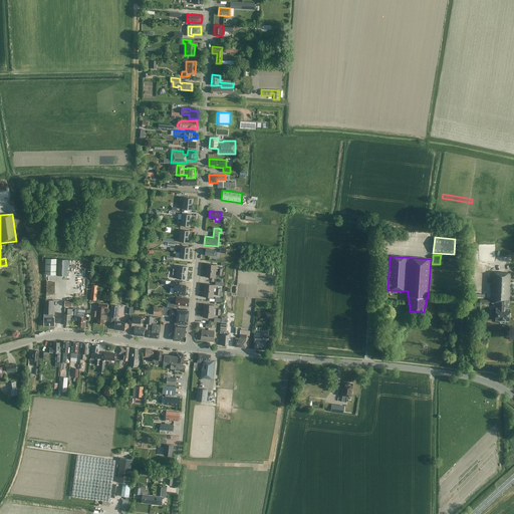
[(46,274),(56,274),(57,259),(45,258),(45,274),(46,274)]
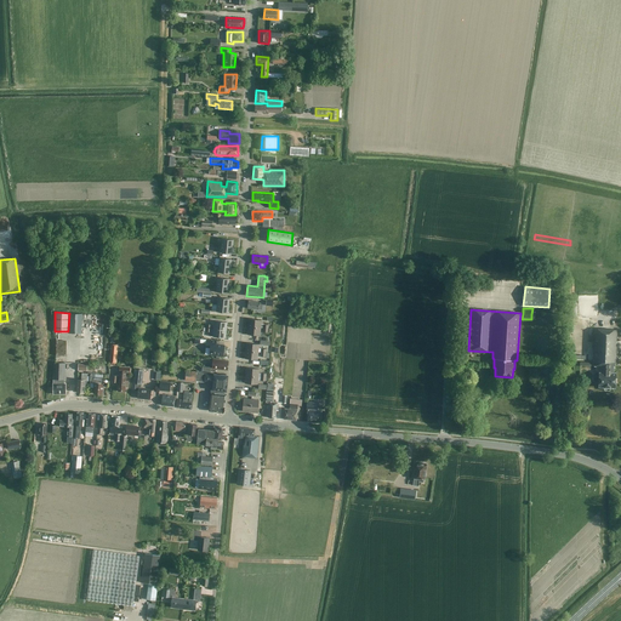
[(75,332),(81,334),(81,313),(69,313),(69,332),(75,332)]
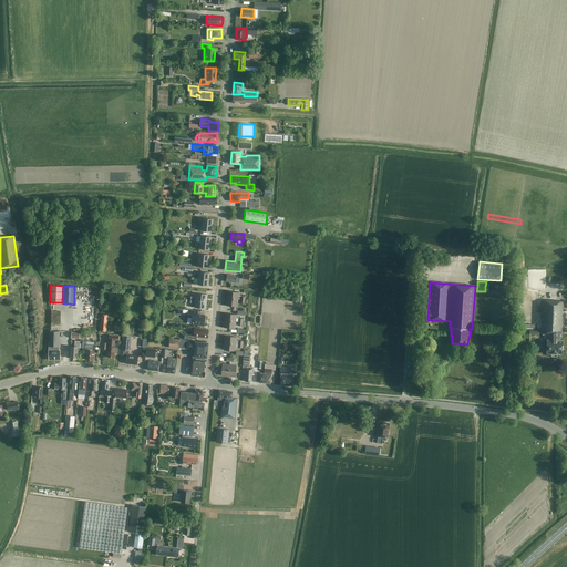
[(206,308),(206,301),(195,300),(192,300),(188,299),(188,302),(195,303),(194,307),(206,308)]
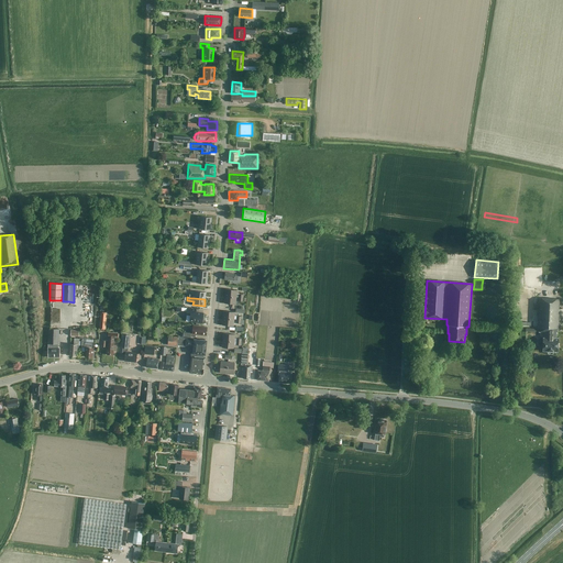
[(539,298),(538,332),(545,332),(545,338),(543,338),(543,351),(548,351),(548,353),(549,354),(552,354),(553,353),(553,351),(558,352),(558,339),(555,339),(556,332),(558,332),(558,327),(559,327),(560,299),(539,298)]
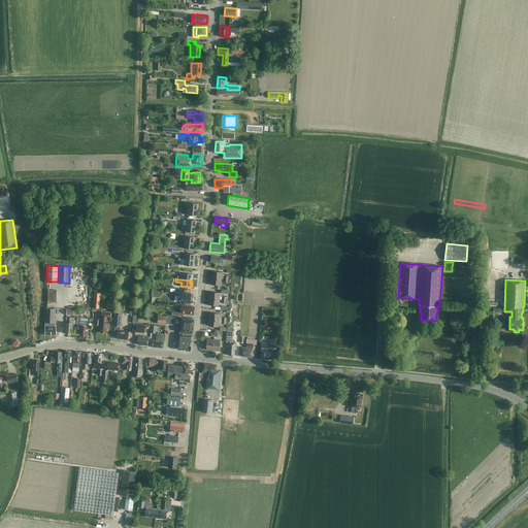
[(175,295),(178,295),(177,301),(190,303),(191,293),(184,293),(184,290),(175,289),(175,291),(175,293),(175,295)]
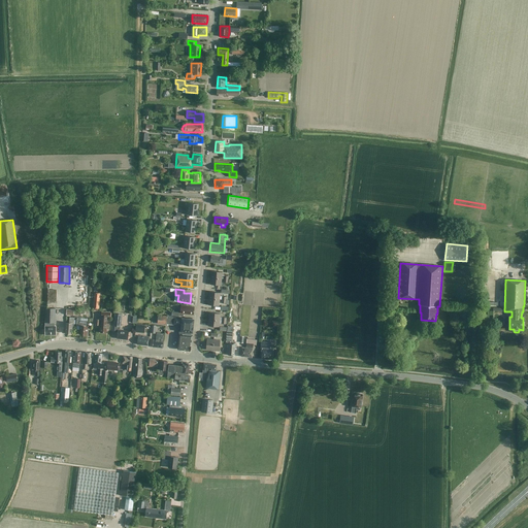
[(47,302),(56,302),(57,290),(47,290),(47,302)]
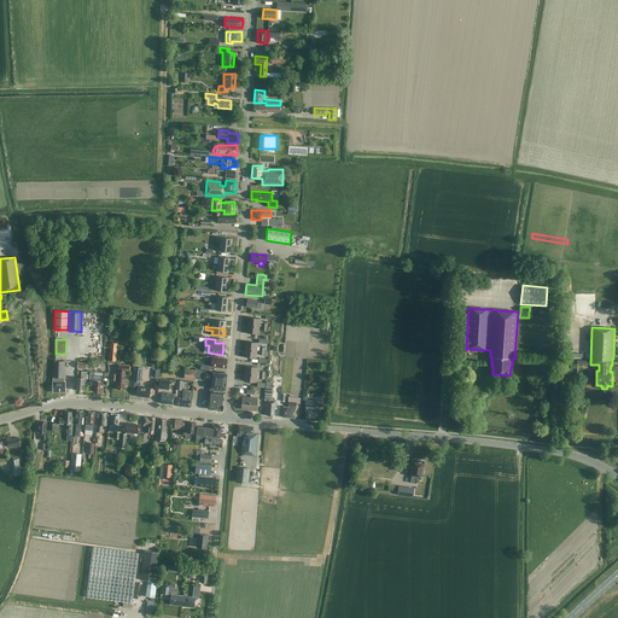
[(264,351),(264,347),(257,347),(257,342),(245,340),(244,349),(257,350),(261,350),(264,351)]
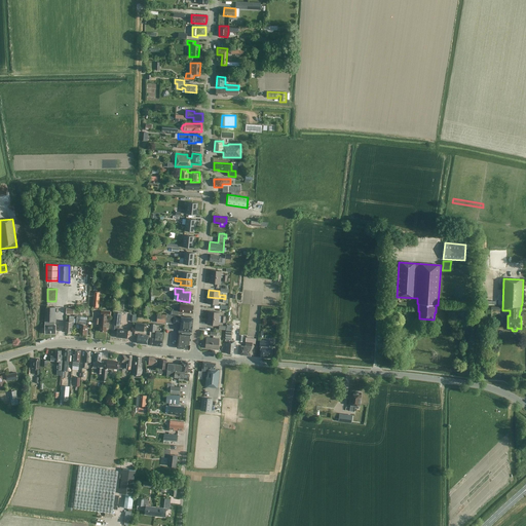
[(254,329),(259,329),(260,305),(253,304),(253,302),(250,302),(250,300),(243,299),(243,303),(252,304),(252,307),(251,307),(250,326),(254,326),(254,329)]
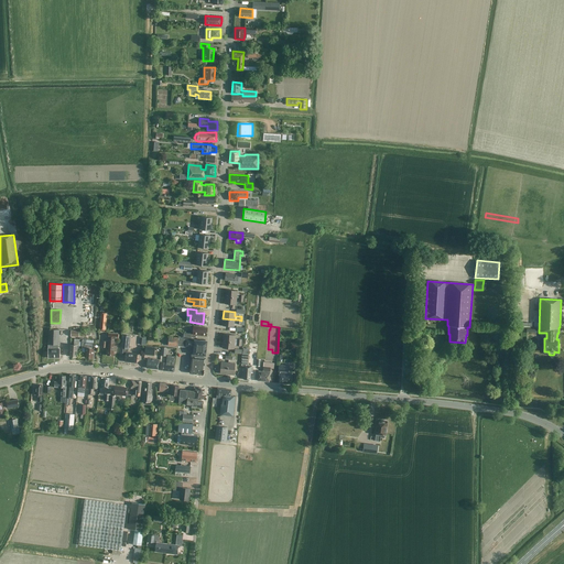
[(193,335),(206,336),(207,327),(193,326),(193,335)]
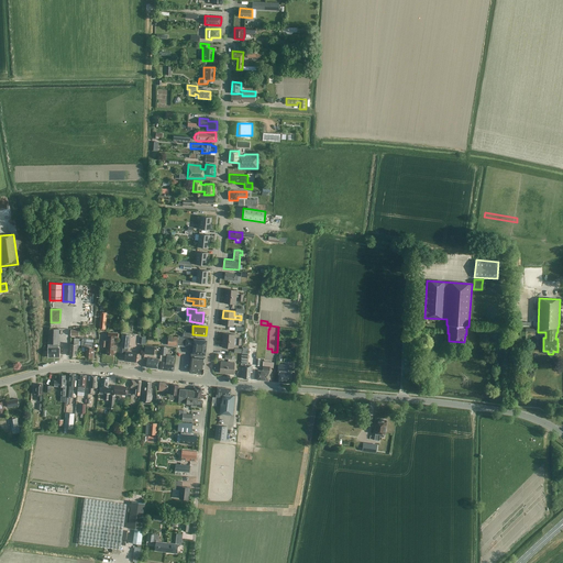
[(59,348),(58,348),(57,344),(58,344),(59,329),(48,329),(47,348),(48,357),(59,356),(59,348)]
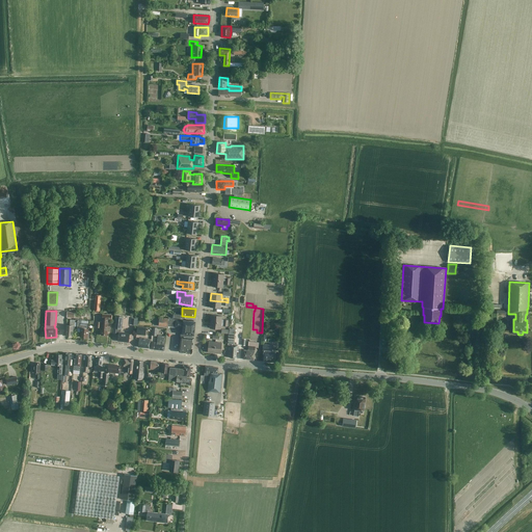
[(97,321),(97,326),(97,327),(100,327),(100,329),(101,329),(101,335),(107,336),(107,329),(109,330),(110,326),(107,326),(108,322),(106,322),(106,319),(111,319),(111,315),(102,314),(102,319),(104,319),(104,322),(97,321)]
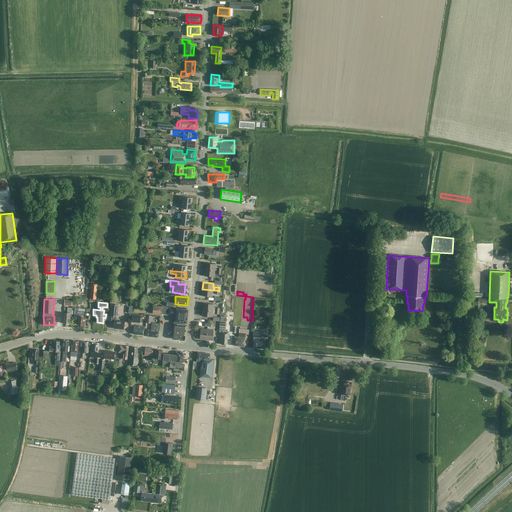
[(123,329),(124,321),(114,320),(115,316),(117,316),(118,304),(111,303),(110,316),(112,316),(111,321),(114,322),(113,328),(123,329)]
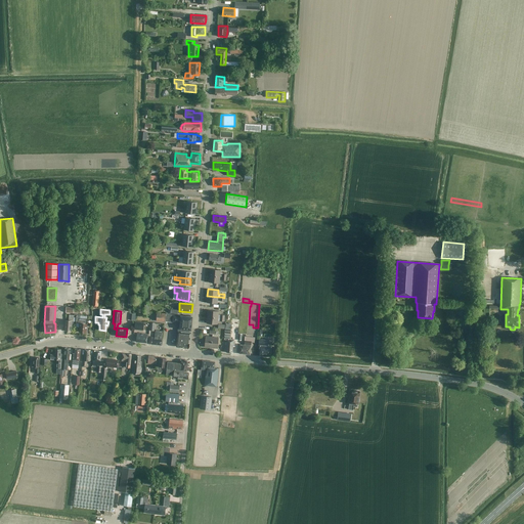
[(224,318),(224,315),(218,314),(218,311),(208,310),(207,316),(224,318)]
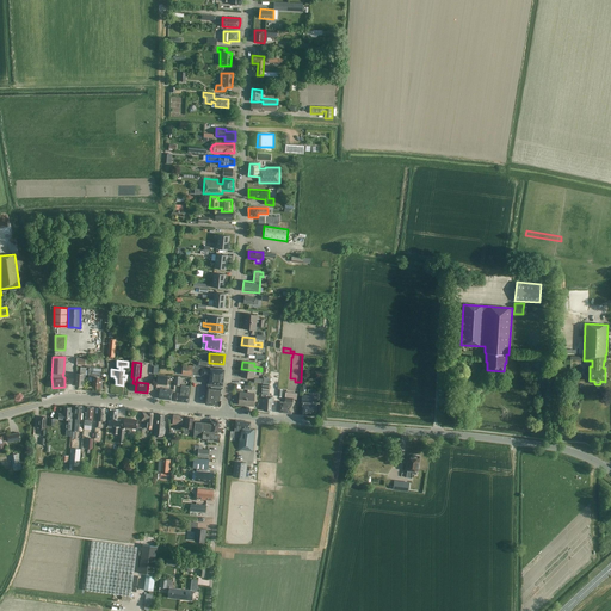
[(181,374),(192,375),(193,366),(183,365),(181,374)]
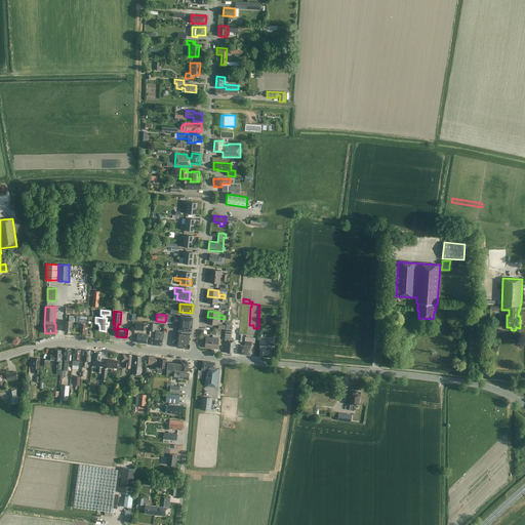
[(70,315),(69,321),(66,321),(65,331),(71,331),(72,321),(74,321),(74,316),(70,315)]
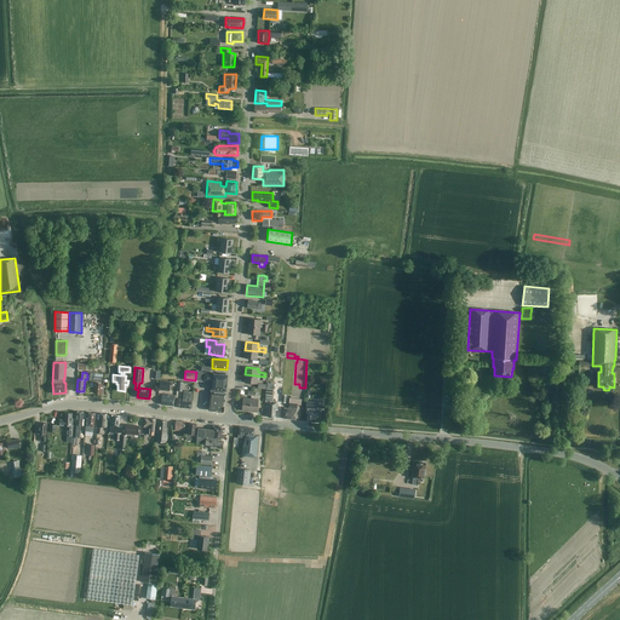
[(224,392),(224,390),(227,390),(228,374),(196,372),(195,380),(212,382),(212,389),(213,389),(213,391),(224,392)]
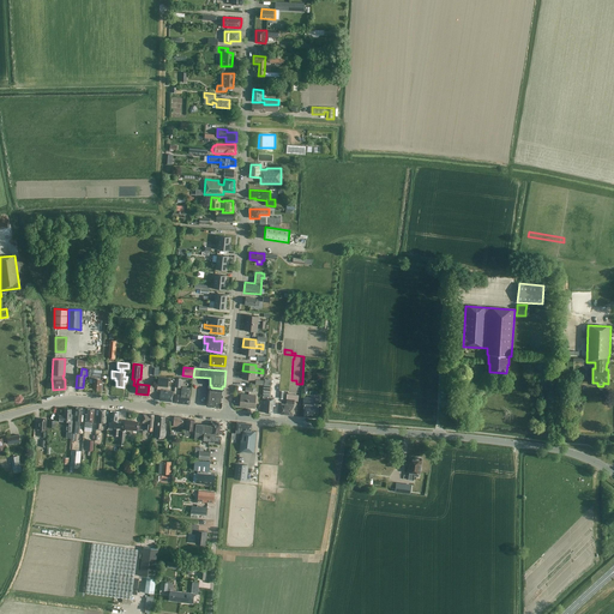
[(92,389),(102,390),(102,379),(103,373),(94,372),(95,369),(90,369),(89,378),(92,378),(92,389)]
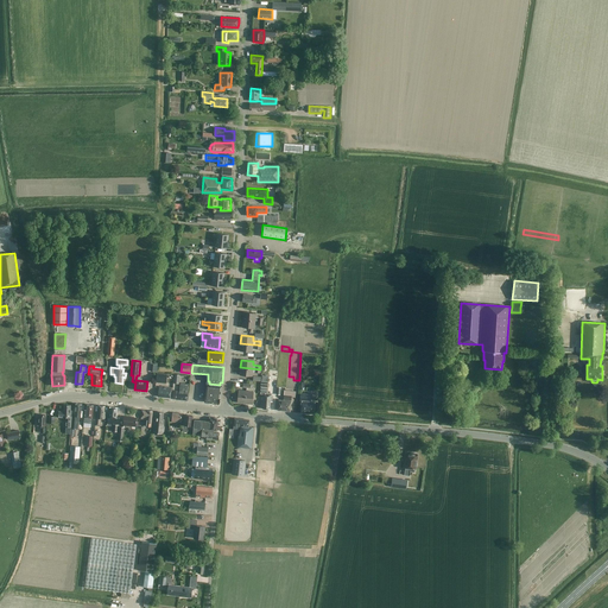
[(166,374),(157,373),(156,382),(166,384),(166,374)]
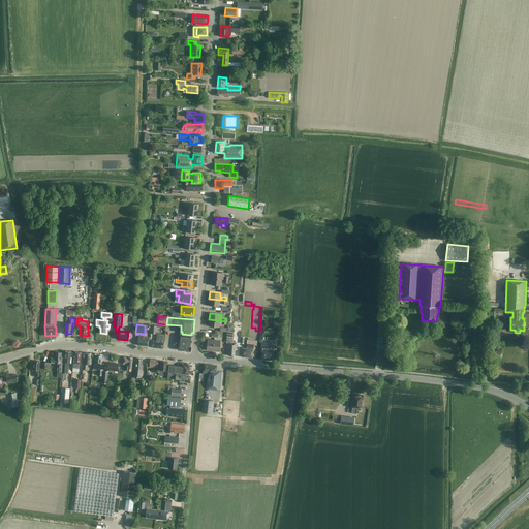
[(236,349),(237,349),(237,343),(232,343),(234,332),(227,332),(226,343),(229,343),(228,355),(235,356),(236,349)]
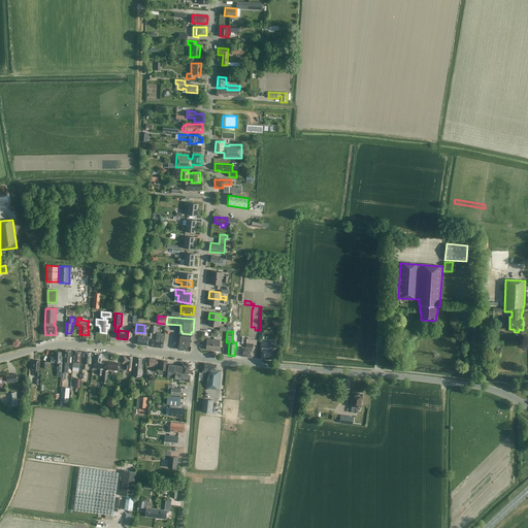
[(163,348),(164,334),(157,333),(156,339),(153,339),(152,347),(163,348)]
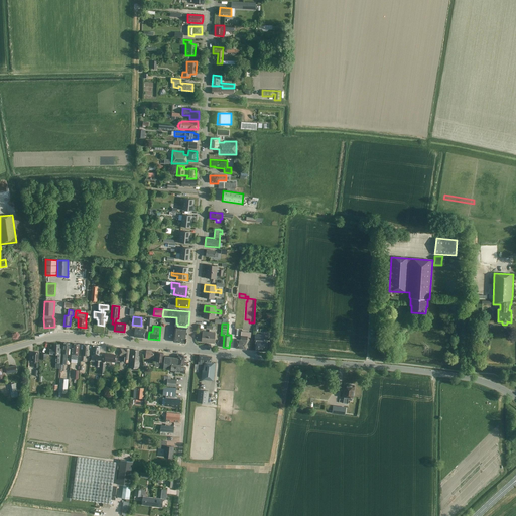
[(177,326),(175,326),(173,341),(180,342),(185,343),(186,343),(187,327),(186,327),(177,326)]
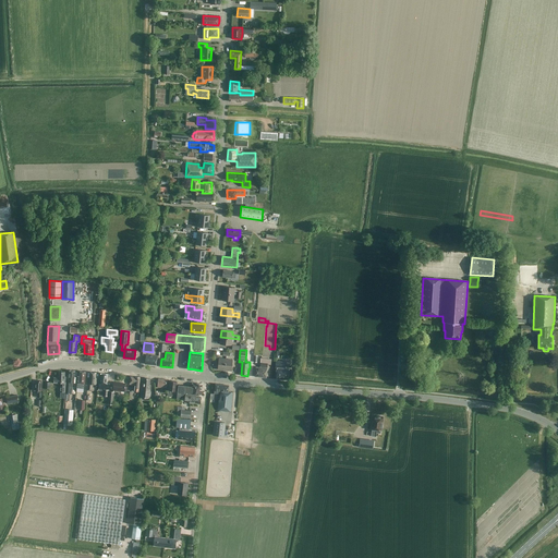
[(145,364),(156,365),(157,355),(146,354),(145,364)]
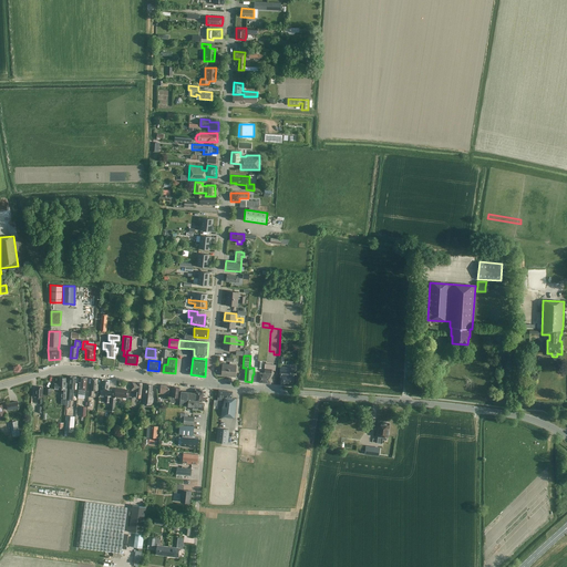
[(271,370),(275,371),(276,364),(265,363),(264,373),(271,374),(271,370)]
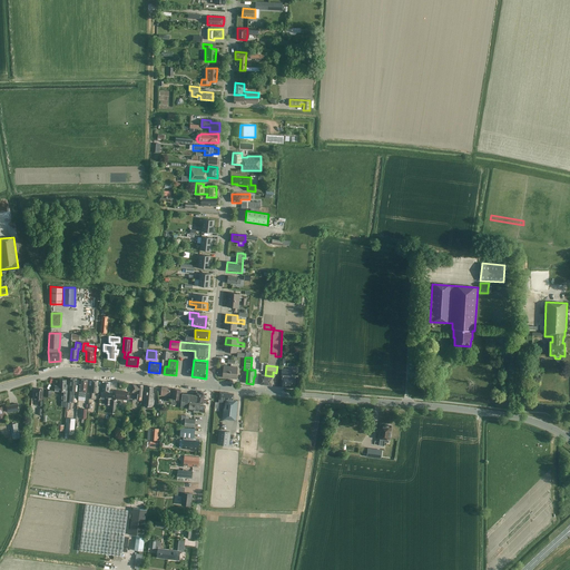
[(282,386),(294,387),(295,377),(291,376),(292,370),(282,369),(281,375),(283,376),(282,386)]
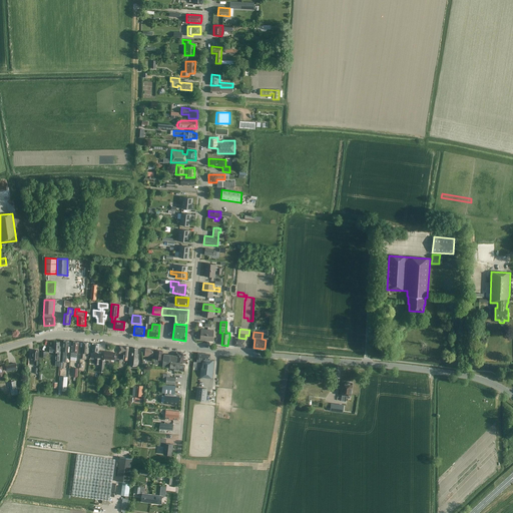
[(245,339),(238,338),(235,337),(234,346),(244,347),(245,339)]
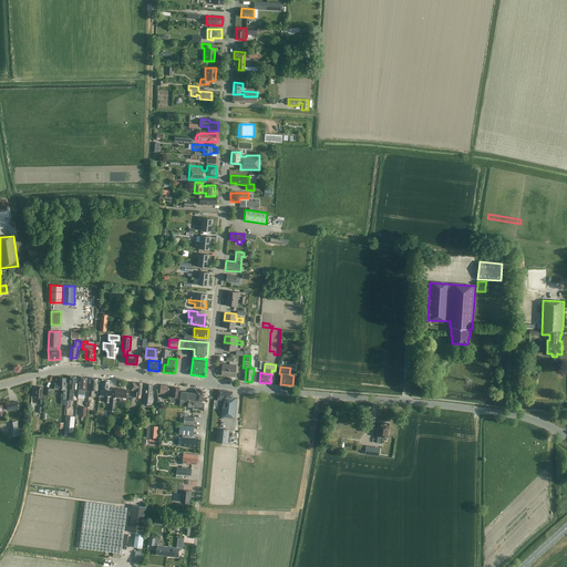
[(68,393),(66,400),(73,400),(73,393),(74,389),(76,389),(76,383),(75,383),(76,377),(71,377),(70,377),(70,381),(69,381),(68,393)]
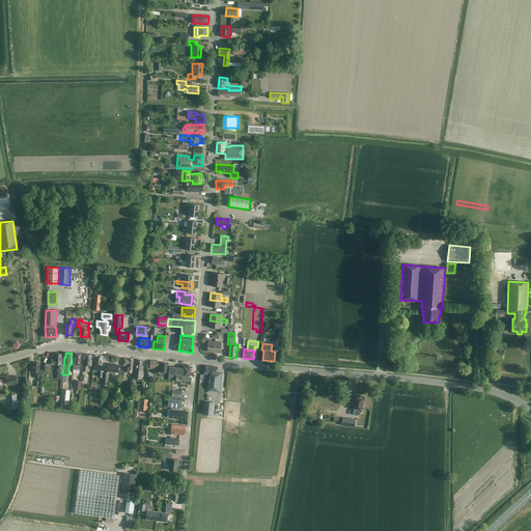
[(56,360),(55,359),(51,359),(51,364),(57,364),(56,372),(61,373),(62,360),(63,360),(63,355),(61,355),(61,354),(56,354),(56,360)]
